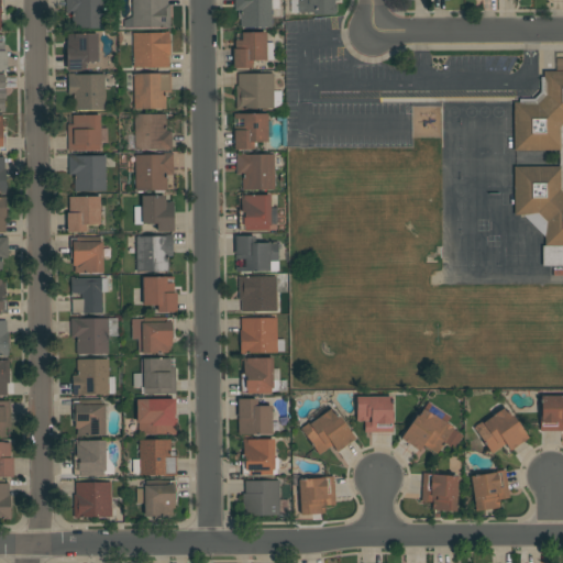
[(65,0),(113,0),(113,10),(103,10),(103,29),(72,29),(72,13),(66,13),(65,0)]
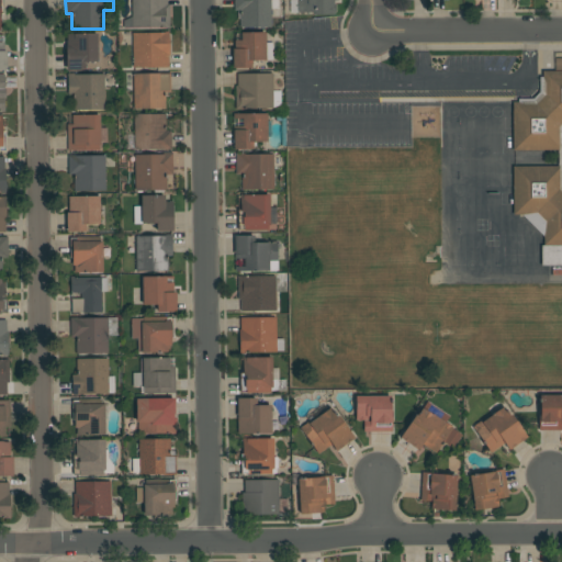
[(131,0),(167,0),(167,4),(169,4),(169,29),(165,29),(165,27),(132,29),(131,0)]
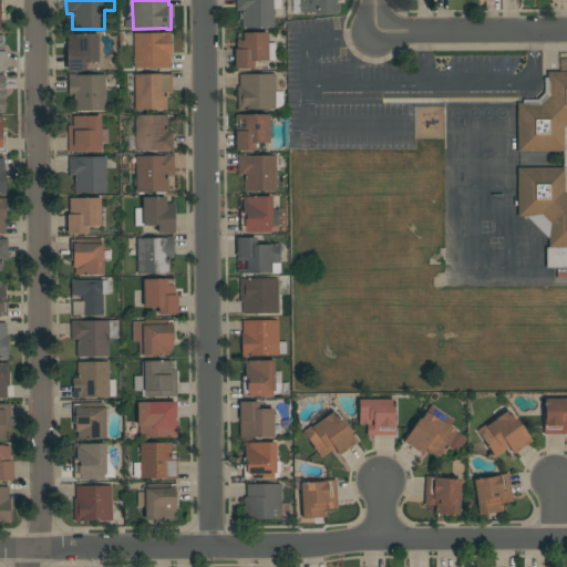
[(281,0),(281,9),(274,9),(274,28),(241,28),(241,11),(236,11),(236,0),(281,0)]
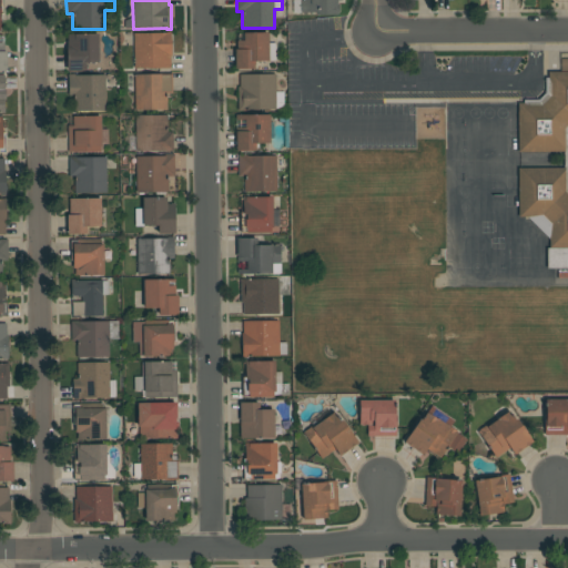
[(343,0),(337,1),(337,4),(338,4),(338,13),(338,14),(317,16),(317,12),(301,12),(301,0),(343,0)]
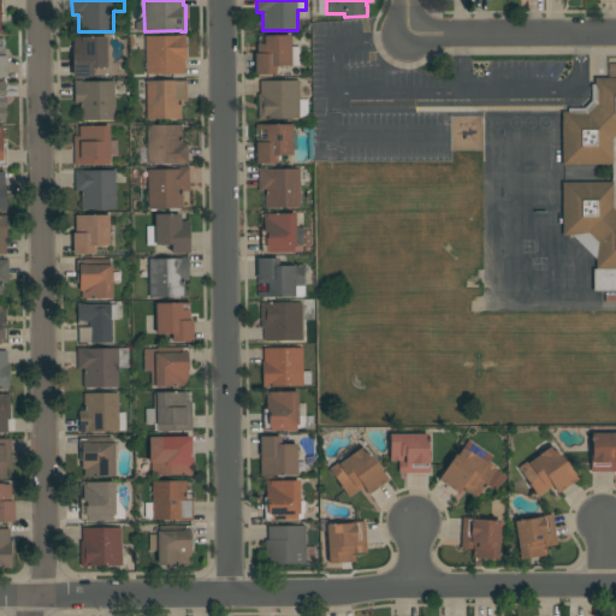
[(144,36),(179,36),(179,35),(185,35),(185,61),(184,61),(185,75),(146,75),(144,36)]
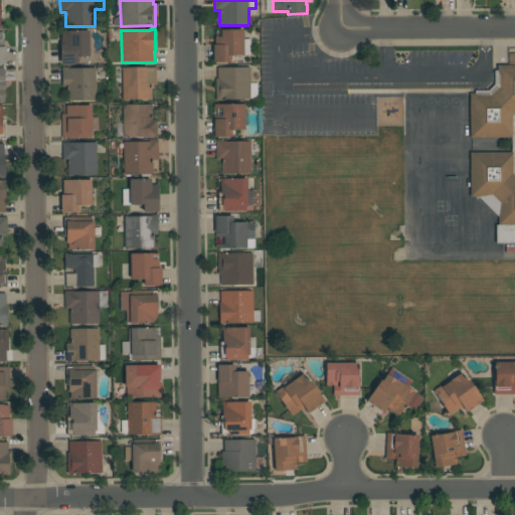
[(213,44),(214,44),(214,37),(221,37),(221,30),(243,29),(243,39),(249,39),(249,55),(243,55),(238,55),(238,60),(231,60),(231,55),(230,55),(230,62),(213,62),(213,44)]
